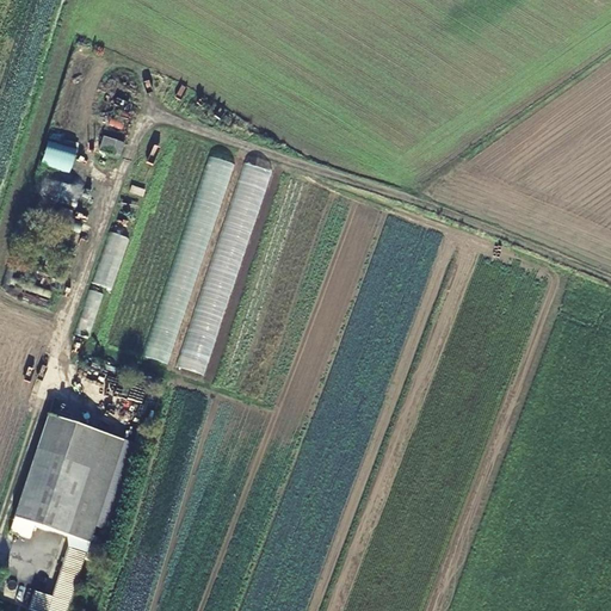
[(119,158),(124,143),(103,136),(98,150),(119,158)]
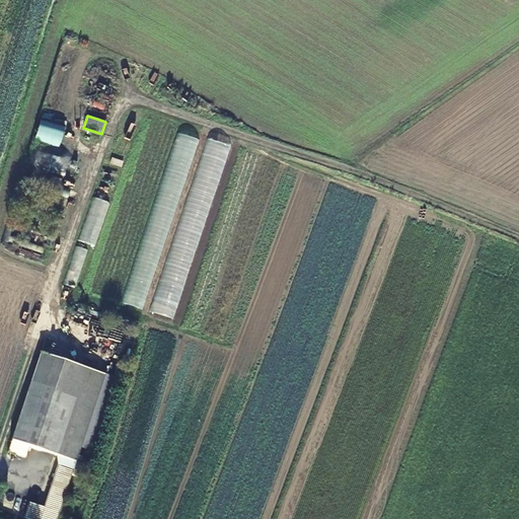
[(34,140),(59,147),(65,126),(41,119),(34,140)]
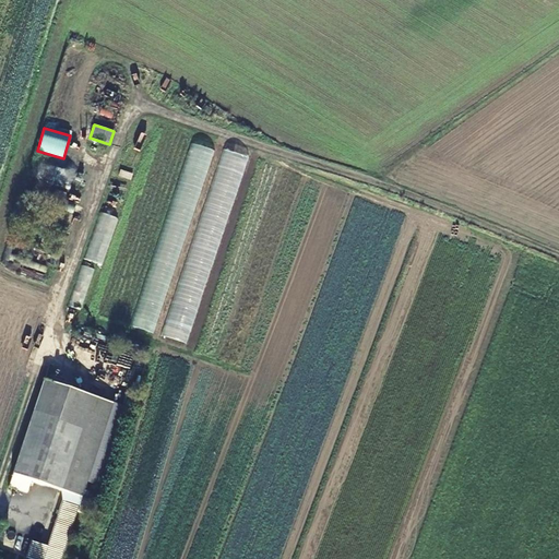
[(103,264),(116,217),(98,212),(85,260),(103,264)]
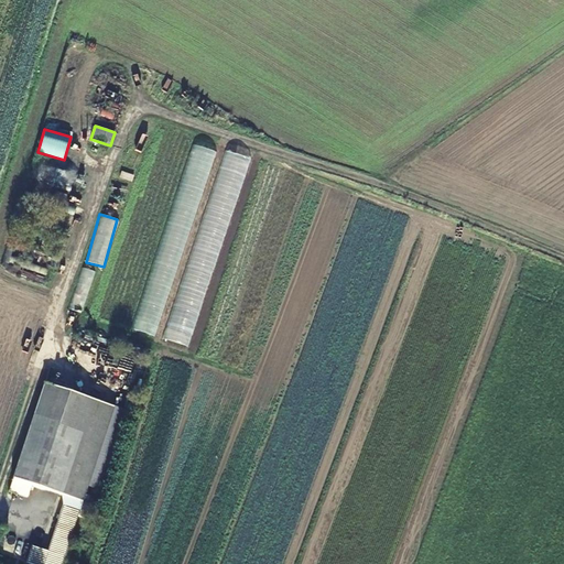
[(14,478),(21,479),(83,500),(87,486),(111,405),(45,383),(14,478)]
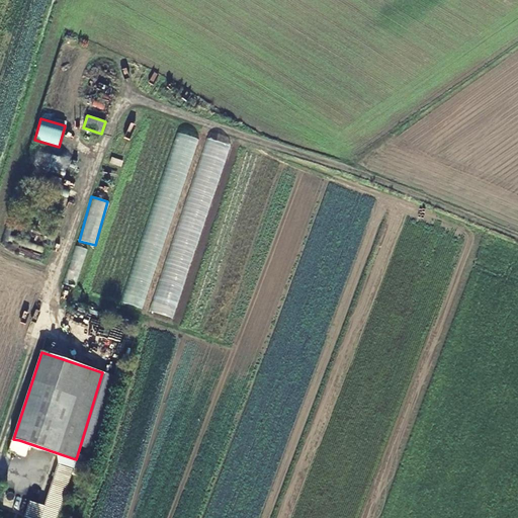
[(31,517),(53,517),(68,465),(59,462),(46,505),(31,501),(26,516),(31,517)]
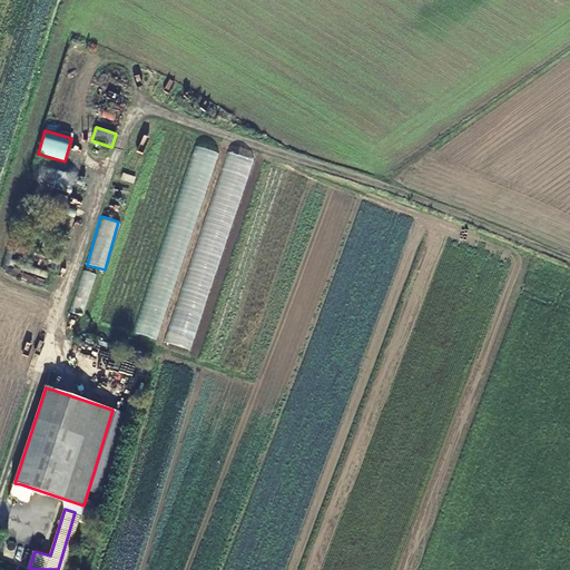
[(75,512),(58,569),(64,569),(81,514),(75,512)]
